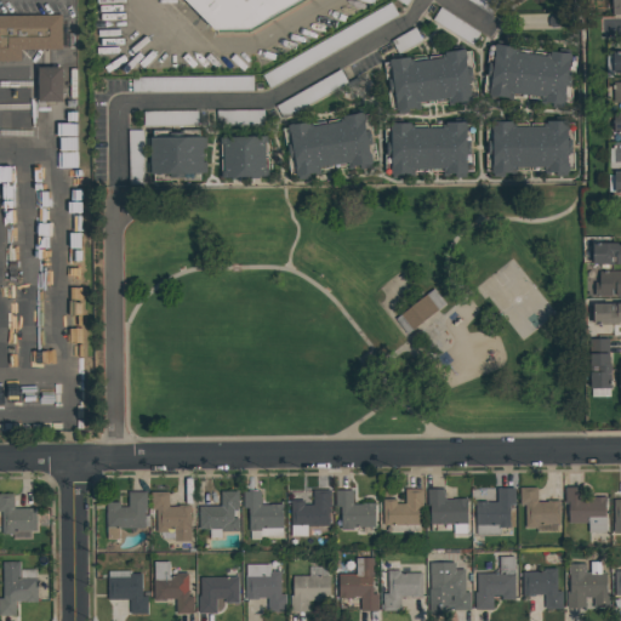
[(186,0),(217,29),(251,32),(303,0),(186,0)]
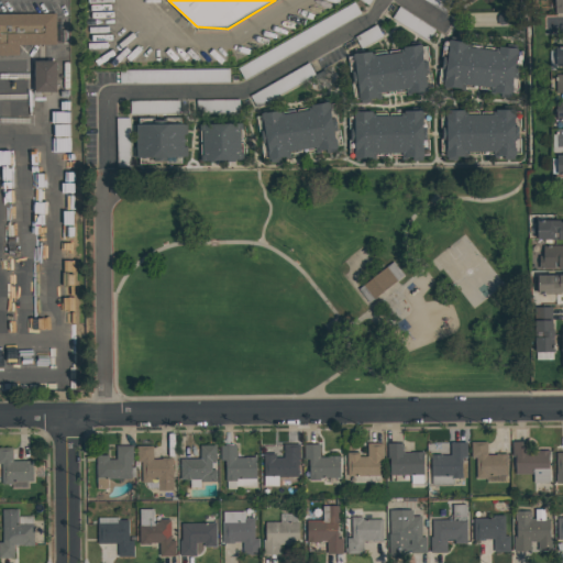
[(426,0),(446,0),(452,3),(445,12),(426,0)]
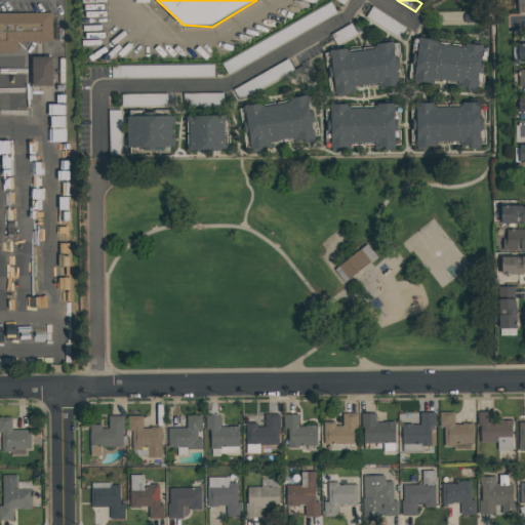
[(329,2),(336,13),(228,75),(221,64),(329,2)]
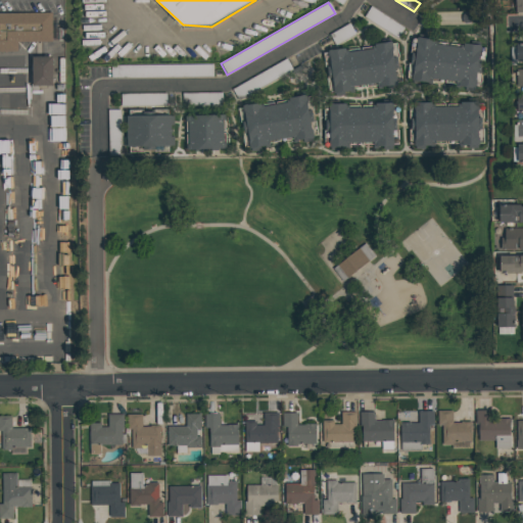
[(365,17),(371,7),(403,28),(396,38),(365,17)]
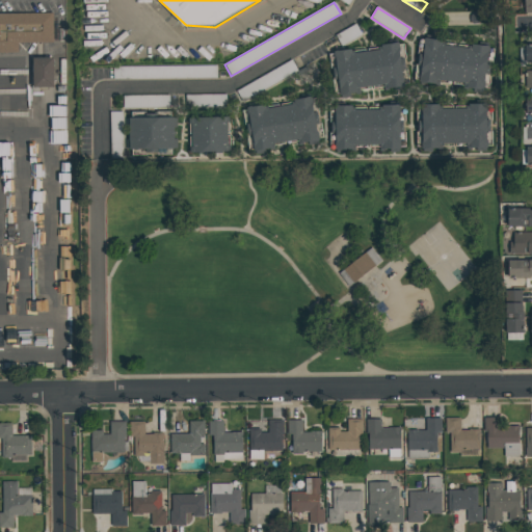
[(447,11),(486,11),(486,23),(447,23),(447,11)]
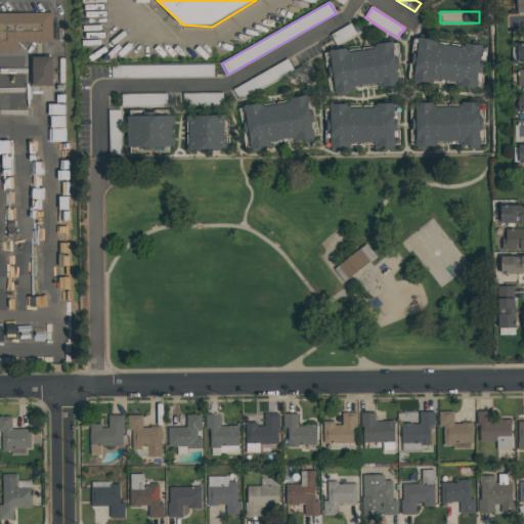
[(52,13),(0,12),(0,51),(17,52),(17,42),(52,42),(52,13)]
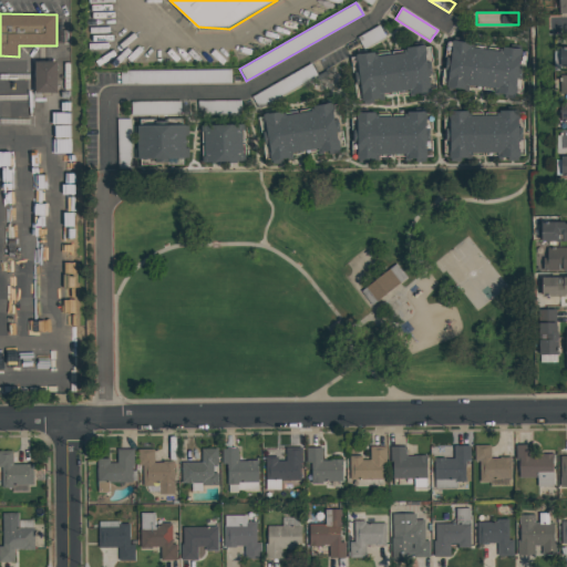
[(378,27),(384,38),(363,49),(358,38),(378,27)]
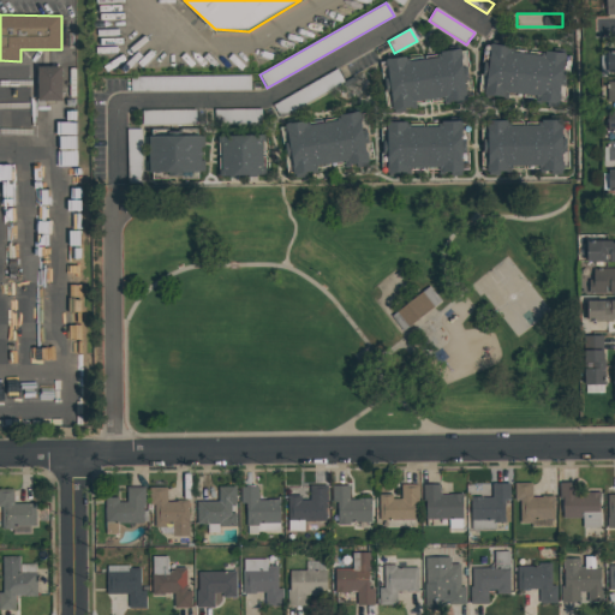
[(490,46),(513,49),(512,53),(541,57),(541,53),(563,57),(561,73),(566,75),(565,88),(560,88),(557,106),(535,102),(535,97),(508,94),(507,99),(484,96),(487,76),(483,76),(484,63),(488,64),(490,46)]
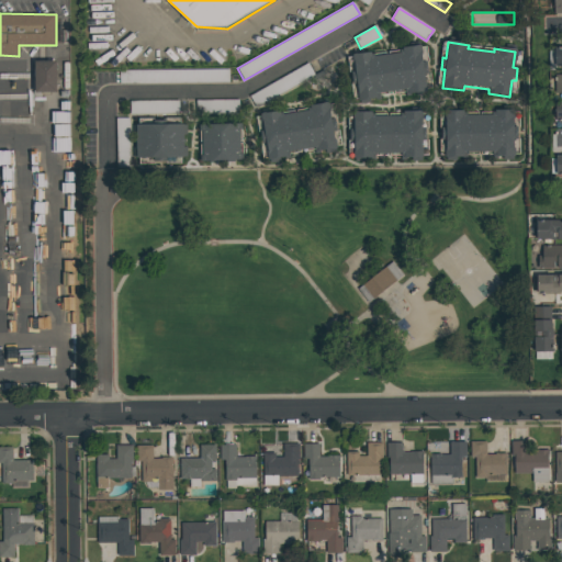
[(398,49),(419,46),(423,63),(426,63),(427,75),(424,76),(427,92),(406,96),(405,90),(377,94),(378,100),(359,102),(356,83),(352,85),(351,75),(355,74),(351,57),(372,54),(373,58),(400,54),(398,49)]
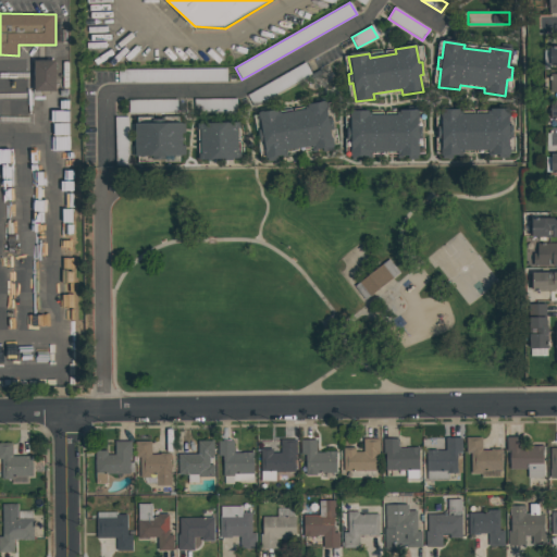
[(57,91),(57,61),(35,60),(34,90),(57,91)]
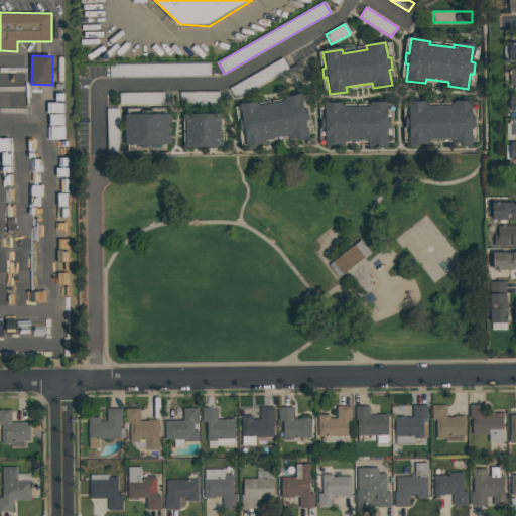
[(287,69),(236,99),(230,88),(281,58),(287,69)]
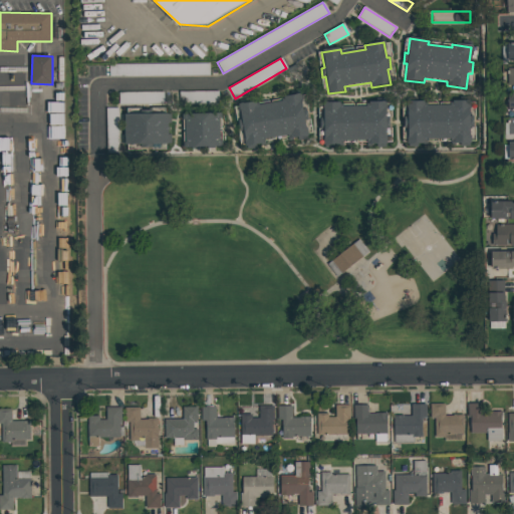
[(109,65),(209,63),(209,75),(109,77),(109,65)]
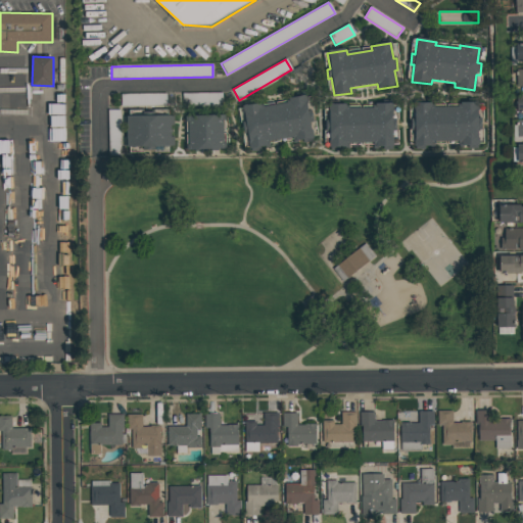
[(184,93),(222,93),(222,102),(184,103),(184,93)]
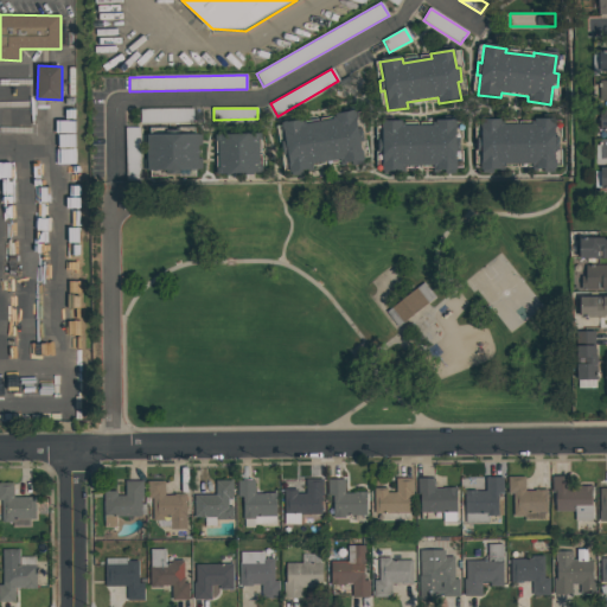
[(140,109),(192,109),(192,122),(140,123),(140,109)]
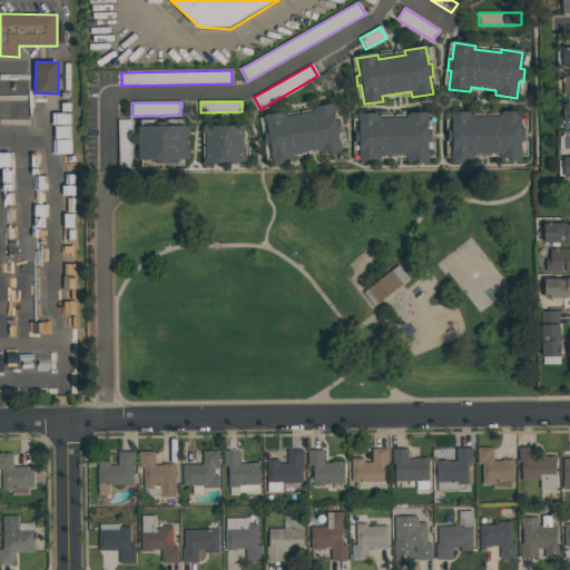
[(313,108),(333,105),(335,123),(338,121),(341,134),(336,135),(340,154),(320,157),(320,151),(293,156),(294,161),(272,165),(268,145),(266,145),(264,135),(267,135),(265,117),(285,114),(286,117),(314,112),(313,108)]
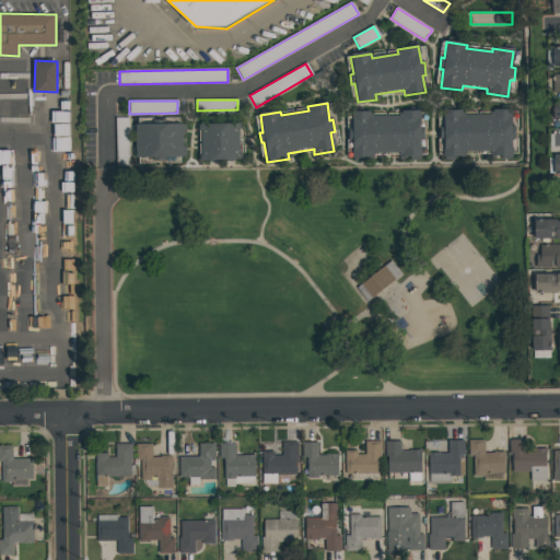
[(352,113),(371,113),(371,117),(400,116),(400,113),(419,113),(420,160),(400,160),(400,154),(370,154),(370,159),(352,159),(352,113)]
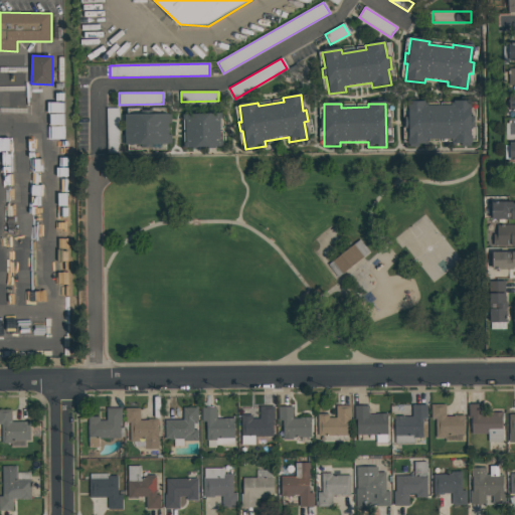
[(407,105),(424,104),(424,108),(453,108),(453,104),(468,104),(469,118),(473,118),(473,128),(470,129),(470,144),(453,145),(453,141),(423,141),(423,145),(407,145),(407,128),(404,129),(404,118),(407,118),(407,105)]
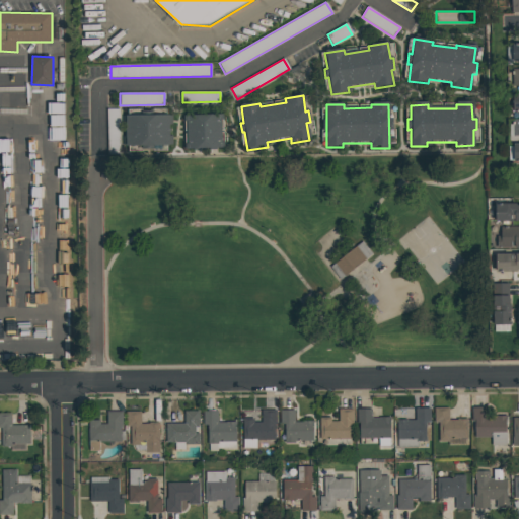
[(106,109),(118,109),(119,153),(107,153),(106,109)]
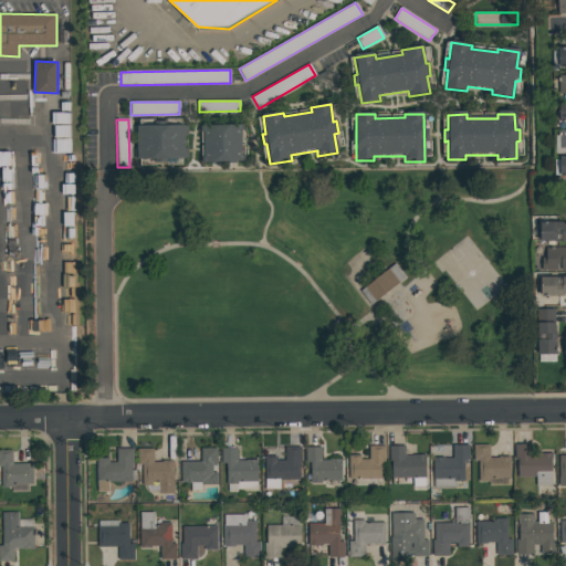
[(199,125),(242,123),(242,129),(240,129),(241,156),(243,156),(243,161),(201,164),(200,156),(203,156),(202,133),(200,133),(199,125)]
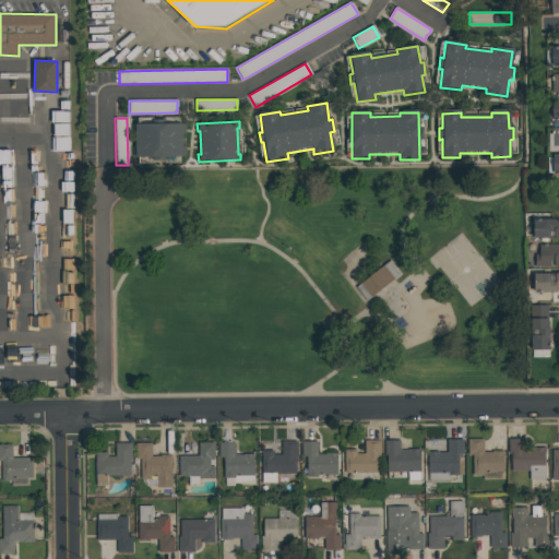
[(135,122),(182,122),(182,156),(135,157),(135,122)]
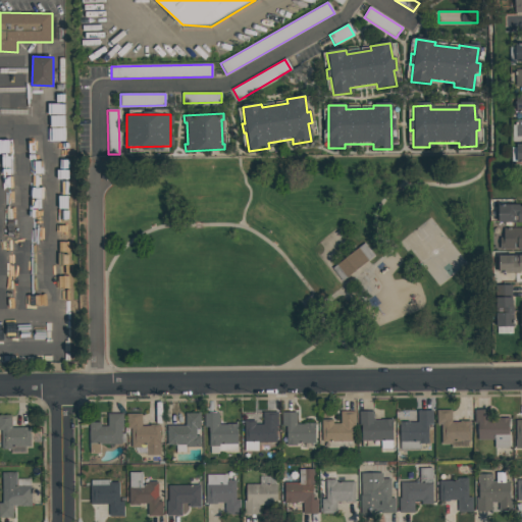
[(521,222),(498,222),(498,204),(519,204),(519,205),(521,205),(521,222)]
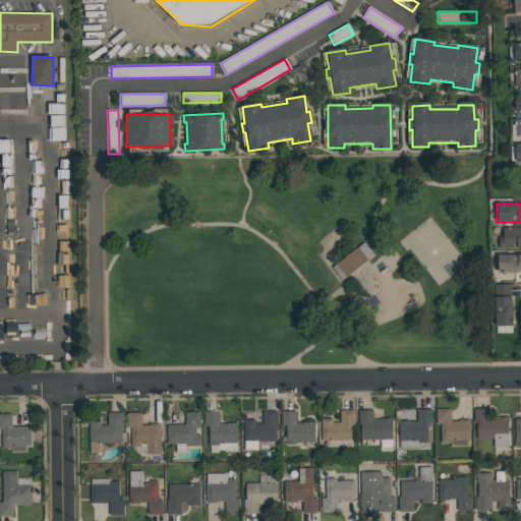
[(502,228),(520,227),(520,247),(516,248),(516,242),(512,242),(513,248),(498,248),(498,237),(502,237),(502,228)]
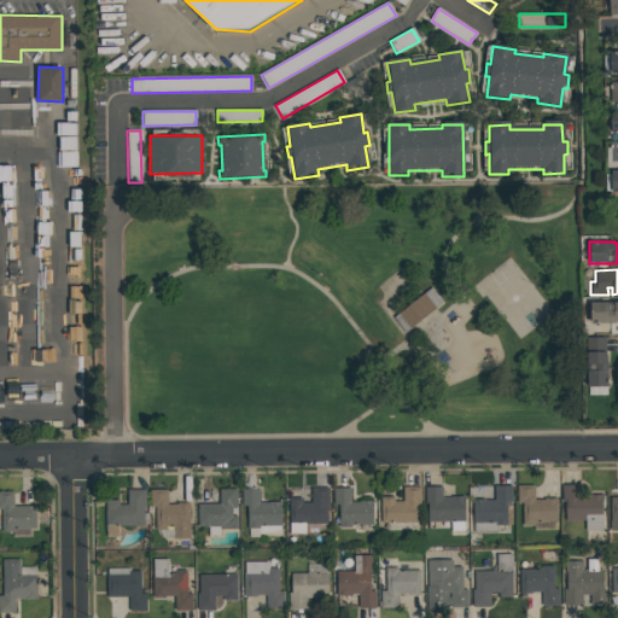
[(397,319),(435,287),(448,304),(410,334),(397,319)]
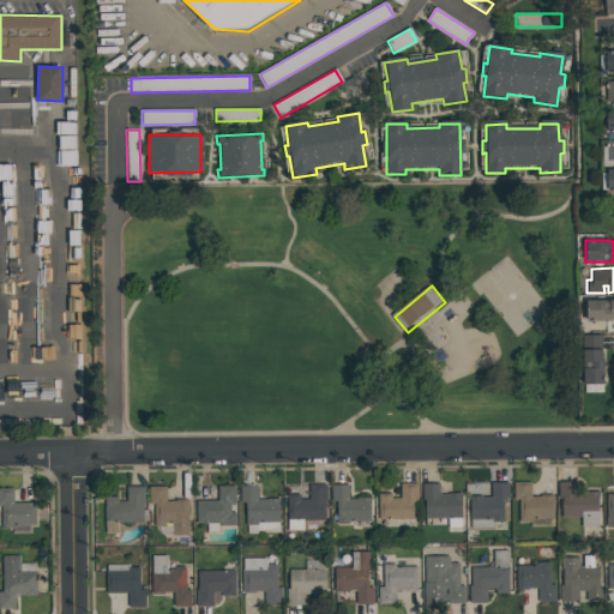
[(613,300),(613,320),(587,320),(585,300),(613,300)]
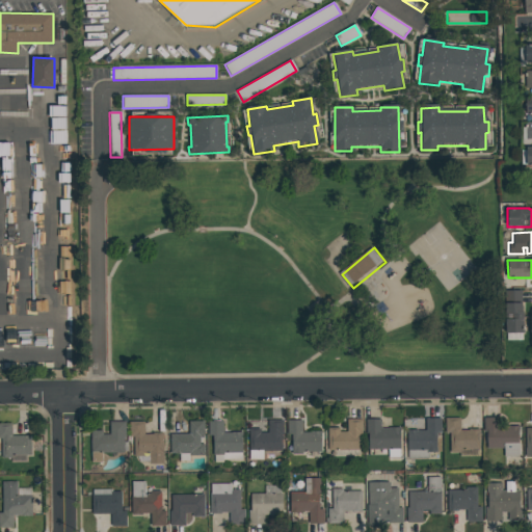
[(504,291),(521,291),(521,310),(523,310),(523,331),(505,331),(504,291)]
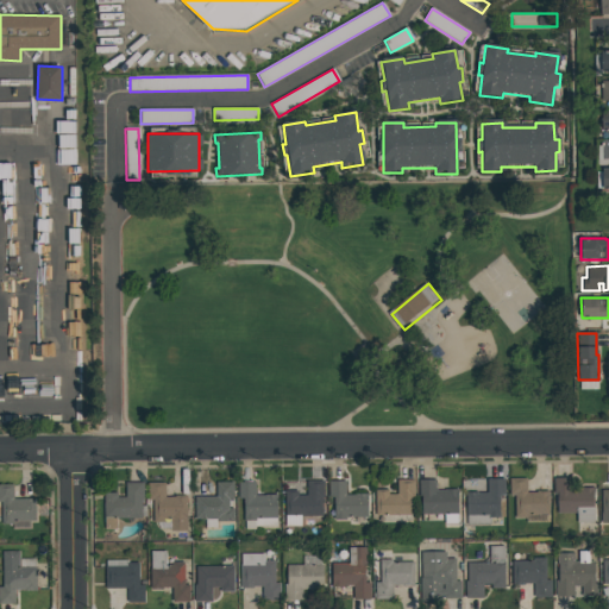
[(508,478),(526,478),(526,493),(547,493),(548,515),(529,515),(529,519),(514,519),(514,496),(509,496),(508,478)]
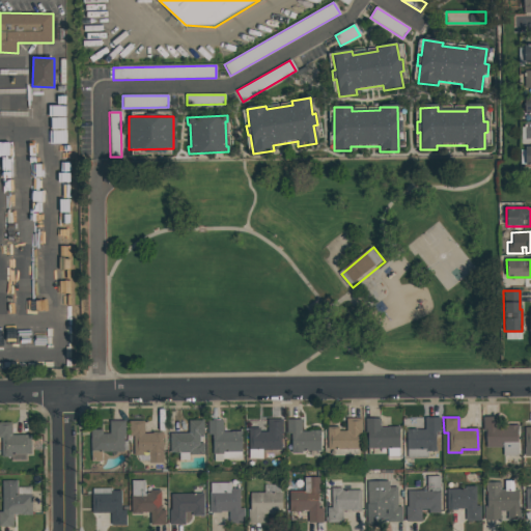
[(483,417),(499,417),(499,426),(516,426),(518,455),(502,455),(502,448),(485,448),(485,431),(483,431),(483,417)]
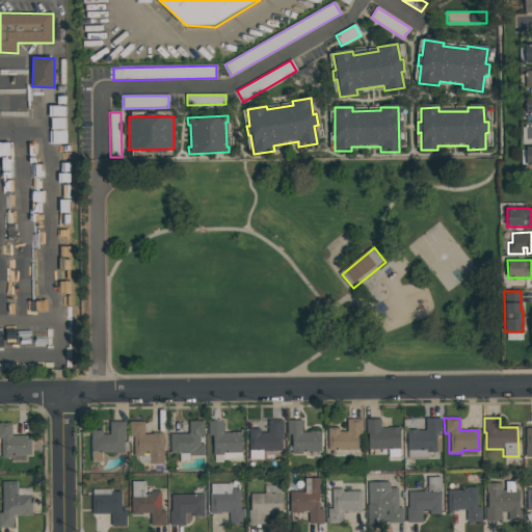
[(327,450),(327,428),(339,428),(339,432),(346,432),(346,420),(362,419),(362,433),(360,433),(360,450),(327,450)]
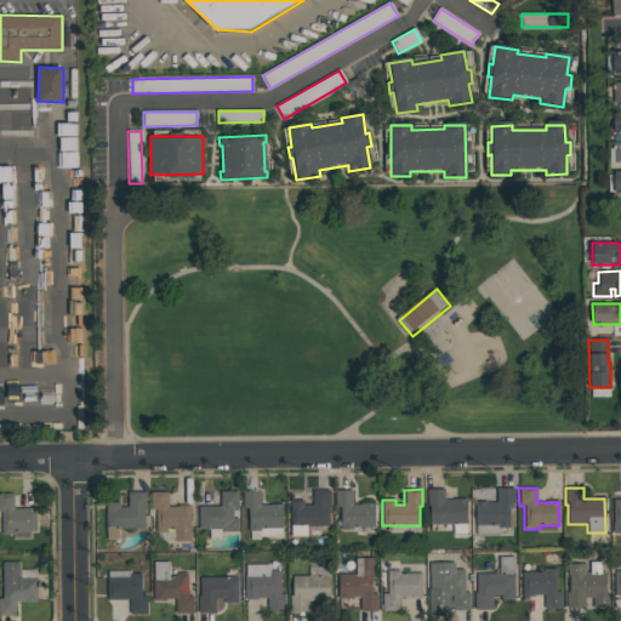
[(426,490),(444,489),(444,500),(454,500),(454,499),(466,499),(466,524),(429,525),(429,506),(426,506),(426,490)]
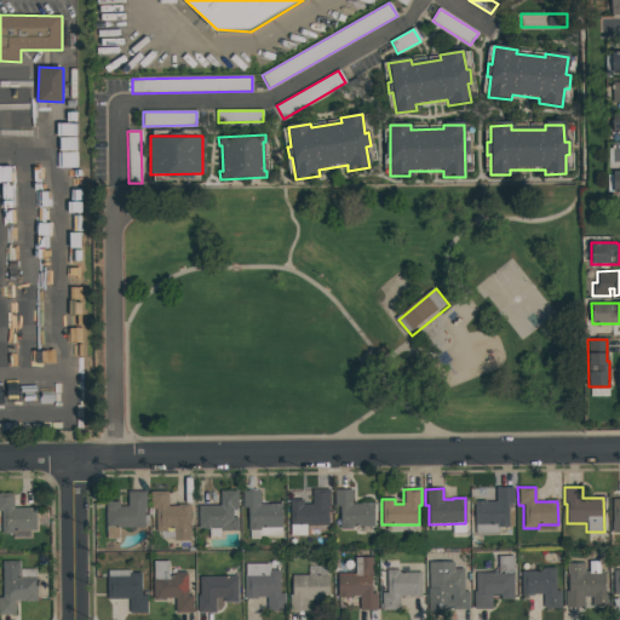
[(495,488),(512,488),(512,505),(509,505),(509,528),(497,528),(497,524),(474,524),(474,501),(484,501),(484,503),(495,503),(495,488)]
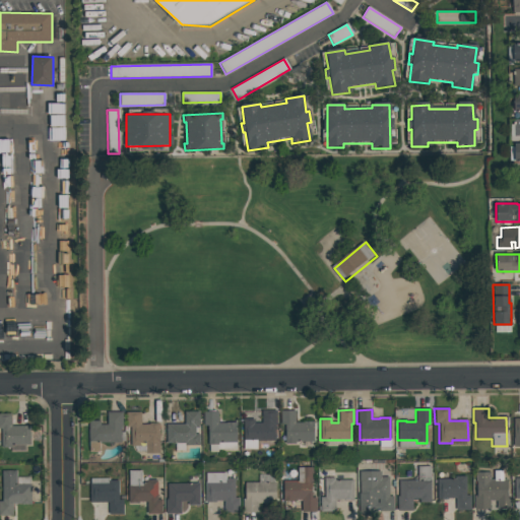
[(261,410),(275,410),(276,426),(274,426),(274,441),(243,441),(243,419),(254,419),(254,423),(261,423),(261,410)]
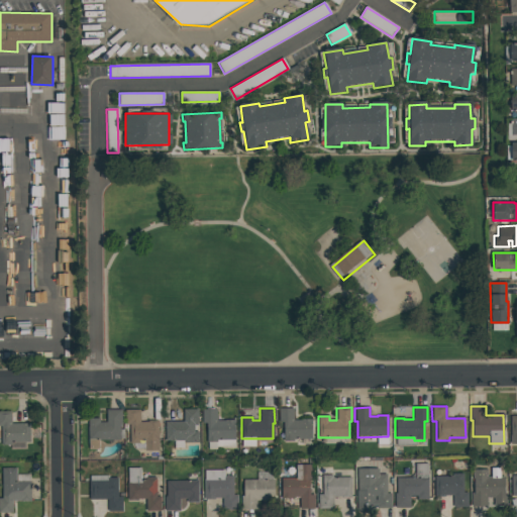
[(183,410),(198,409),(198,424),(193,424),(194,432),(198,432),(198,442),(183,443),(183,441),(165,441),(165,422),(183,422),(183,410)]
